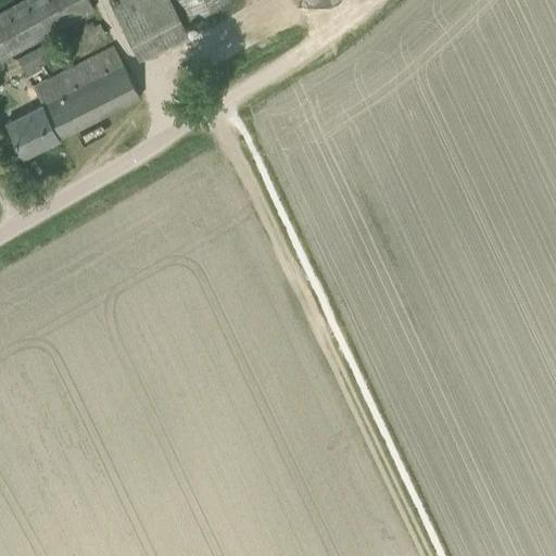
[(17,0),(0,10),(0,60),(93,9),(88,0),(17,0)]
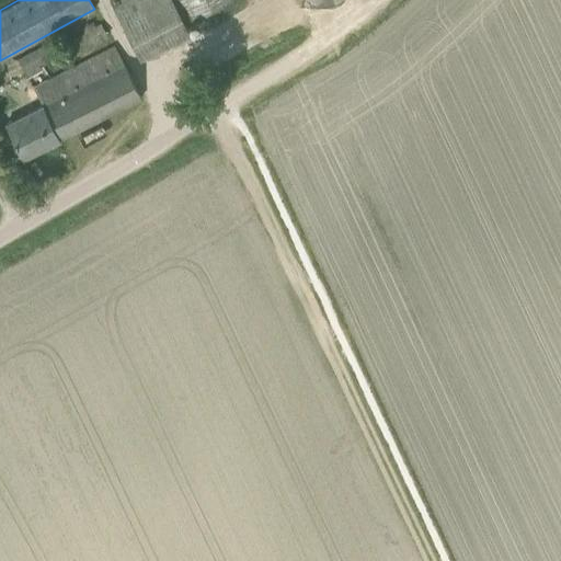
[(171,0),(124,0),(113,6),(139,57),(187,32),(183,23),(171,0)]
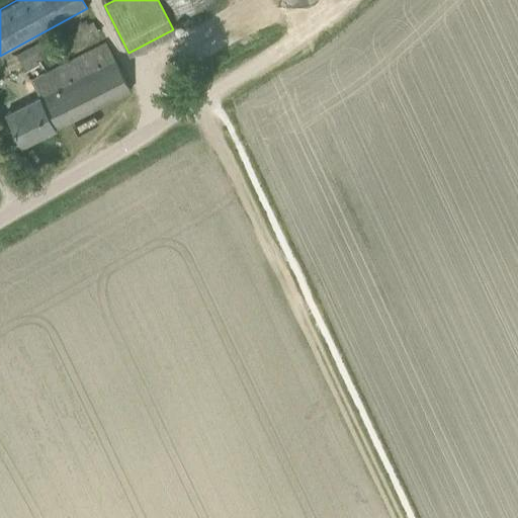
[(158,0),(169,21),(209,0),(158,0)]
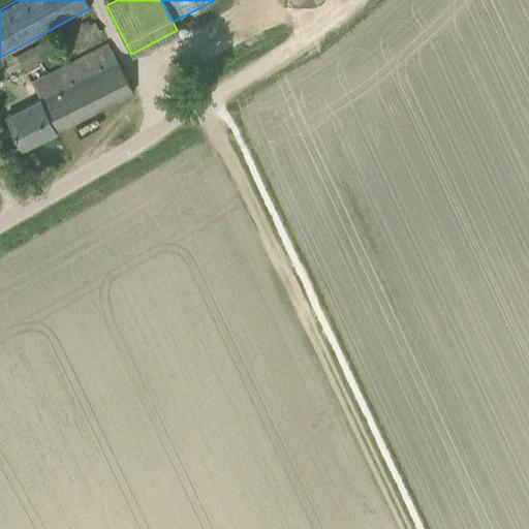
[(38,66),(35,60),(51,52),(44,40),(16,55),(25,73),(38,66)]
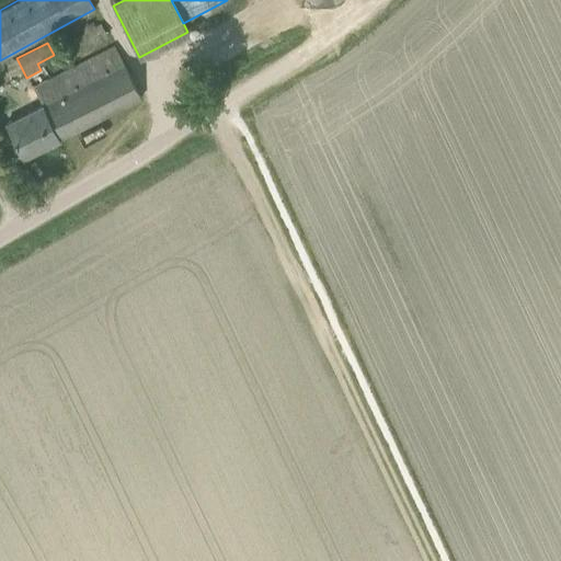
[(32,87),(42,104),(3,123),(22,158),(141,98),(114,45),(32,87)]
